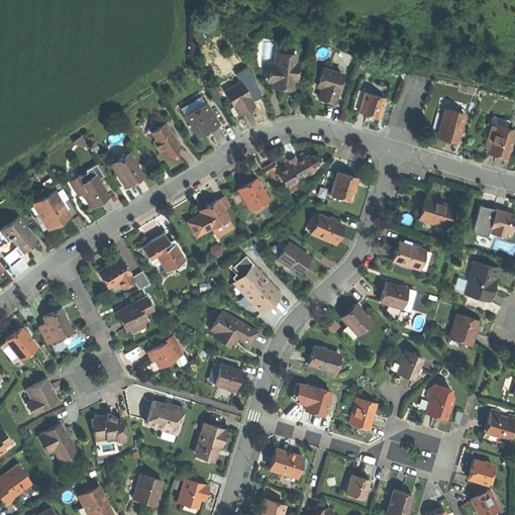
[(285,88),(294,89),(295,80),(297,81),(299,63),(297,63),(298,56),(278,54),(277,65),(275,82),(275,87),(285,88)]
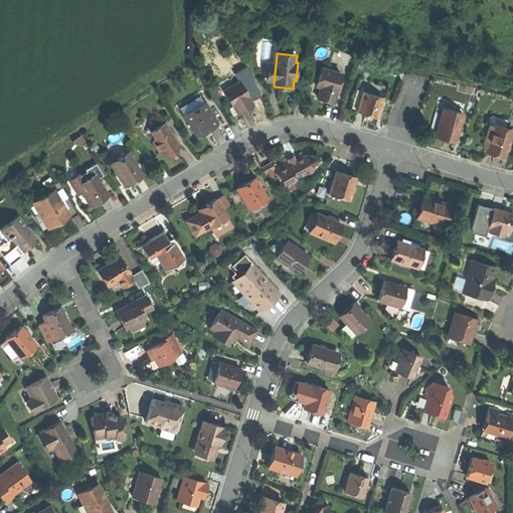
[(327,101),(334,103),(343,74),(323,69),(318,87),(323,88),(320,99),(327,101)]
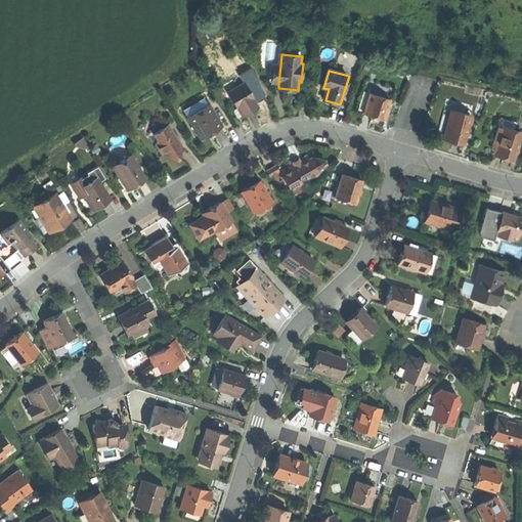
[(229,93),(237,107),(240,106),(242,110),(243,112),(245,115),(252,111),(258,106),(245,84),(229,93)]
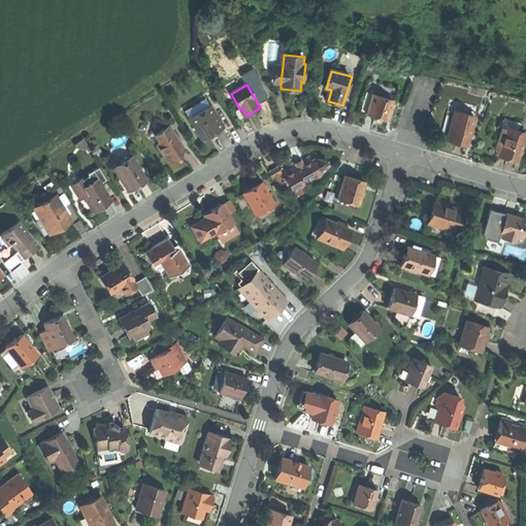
[(362,113),(365,114),(371,95),(368,94),(362,113)]
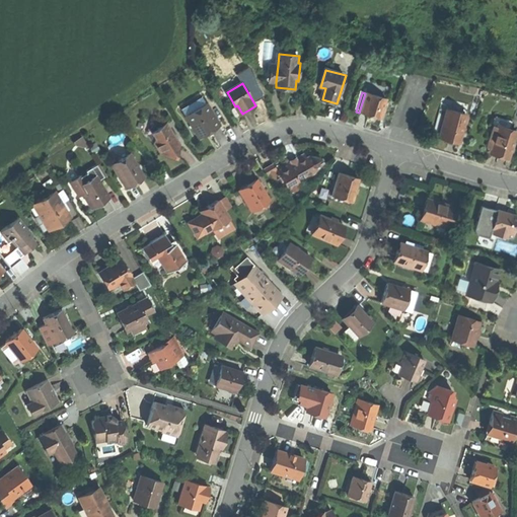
[(385,99),(365,93),(359,113),(368,116),(379,119),(385,99)]
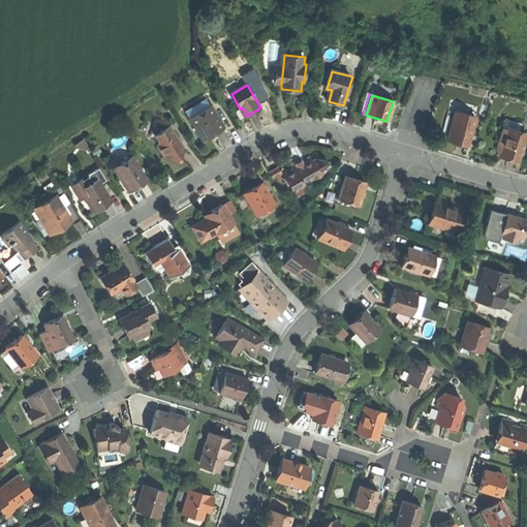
[(186,113),(190,120),(212,106),(208,100),(186,113)]
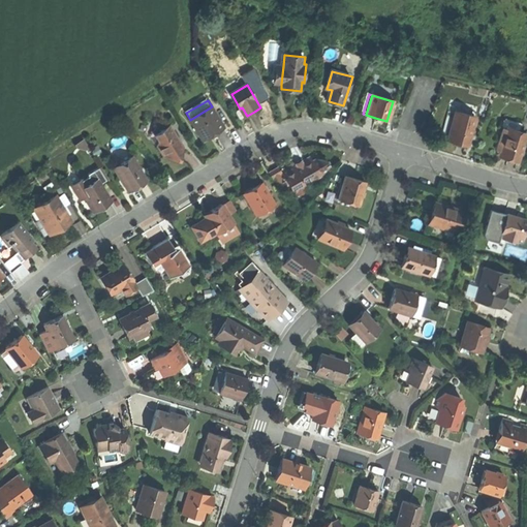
[(212,106),(190,120),(202,138),(214,131),(215,134),(224,128),(212,106)]
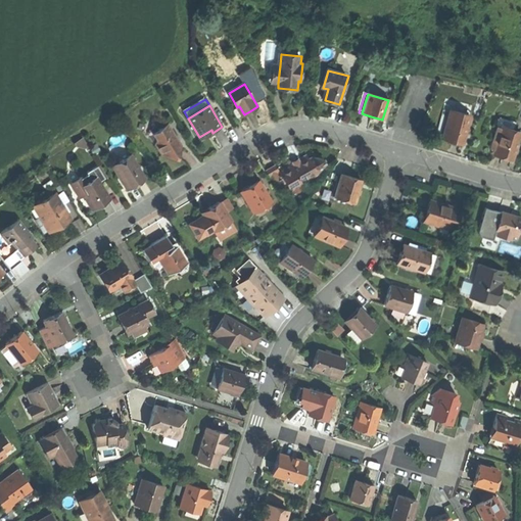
[(452,142),(462,145),(470,116),(451,111),(442,139),(452,142)]
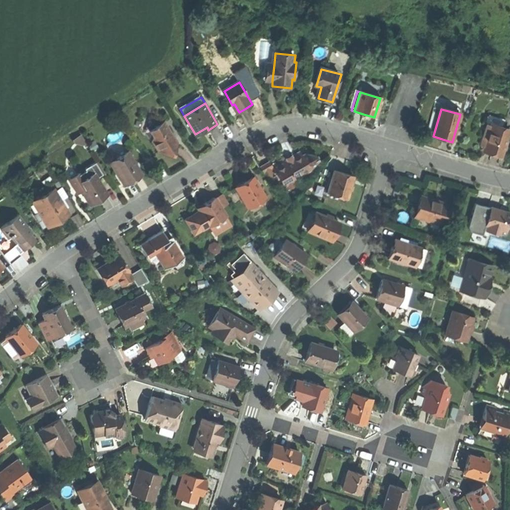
[(480,147),(485,149),(492,126),(504,129),(506,121),(489,117),(480,147)]
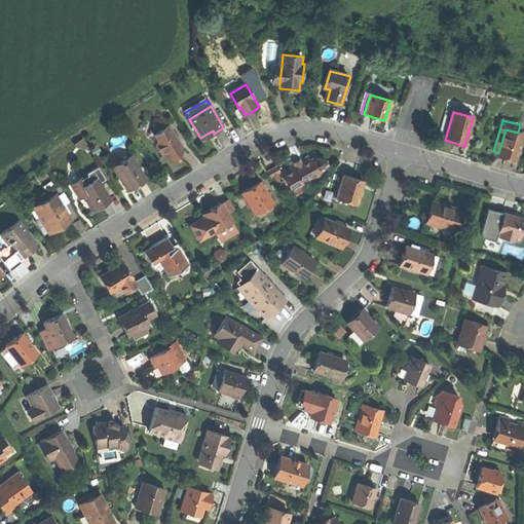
[(182,148),(170,128),(161,133),(157,147),(159,148),(166,160),(180,161),(182,156),(184,149),(182,148)]
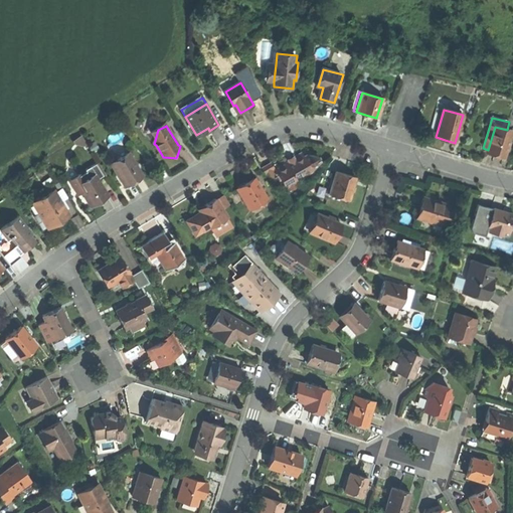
[(497,154),(507,157),(512,139),(512,131),(507,130),(495,127),(488,150),(488,151),(497,154)]
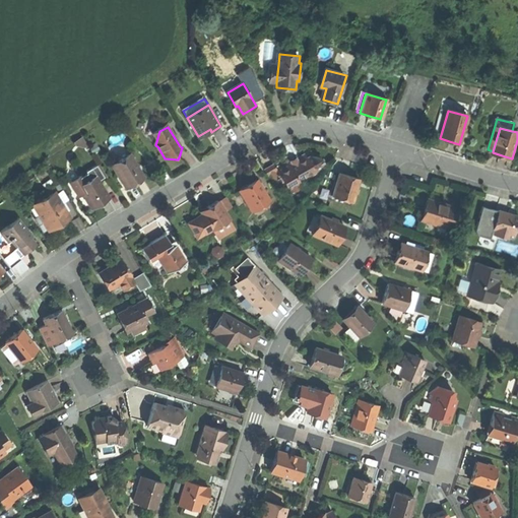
[(206,134),(211,132),(210,129),(198,136),(200,138),(206,134)]
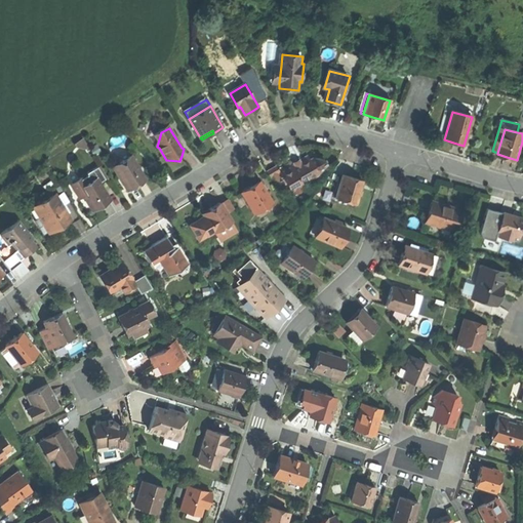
[(268,172),(275,185),(284,179),(287,185),(288,184),(295,197),(307,190),(306,190),(313,186),(310,180),(319,175),(312,162),(309,157),(298,163),(299,164),(296,166),(293,167),(291,165),(280,172),(277,167),(268,172)]
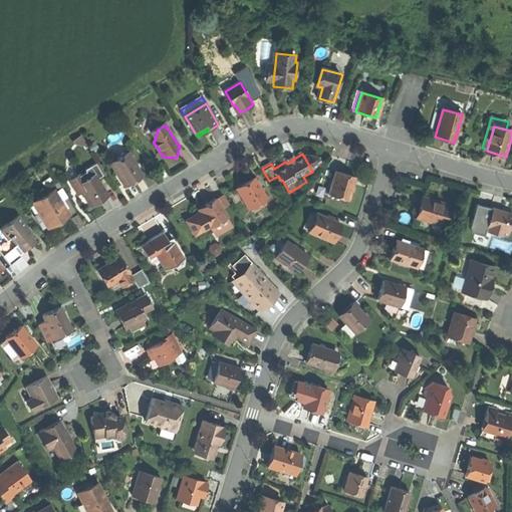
[(135,182),(144,177),(131,156),(112,166),(118,175),(119,174),(123,181),(121,182),(125,188),(135,182)]
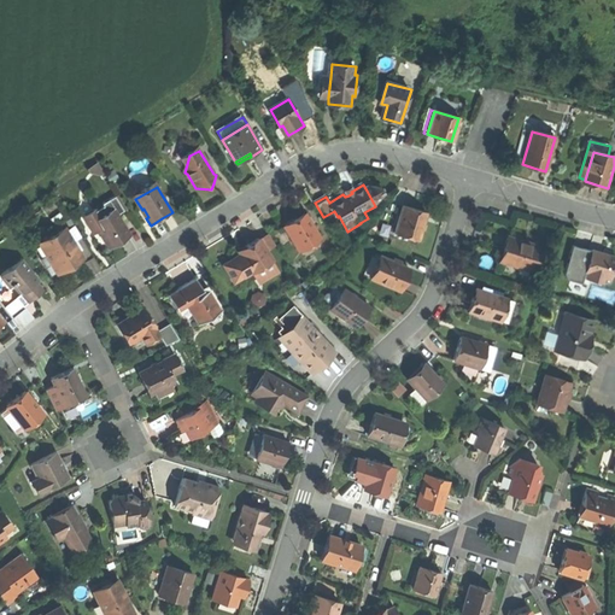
[(385,193),(382,188),(374,187),(367,191),(375,206),(381,203),(385,193)]
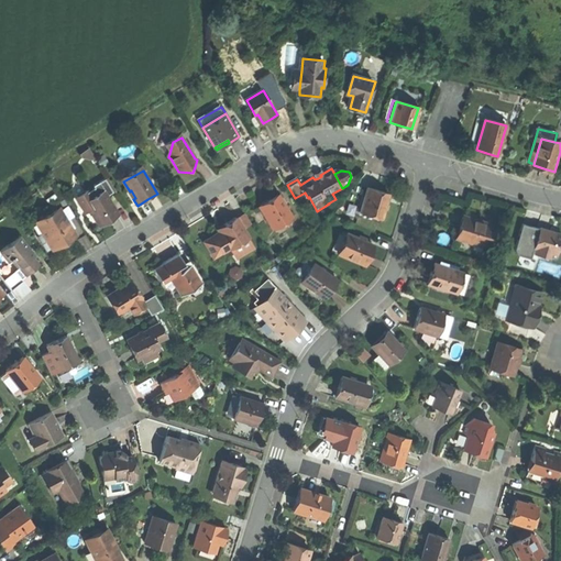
[(87,213),(91,210),(88,204),(106,193),(109,197),(117,191),(110,179),(96,187),(97,189),(90,193),(89,191),(78,198),(87,213)]
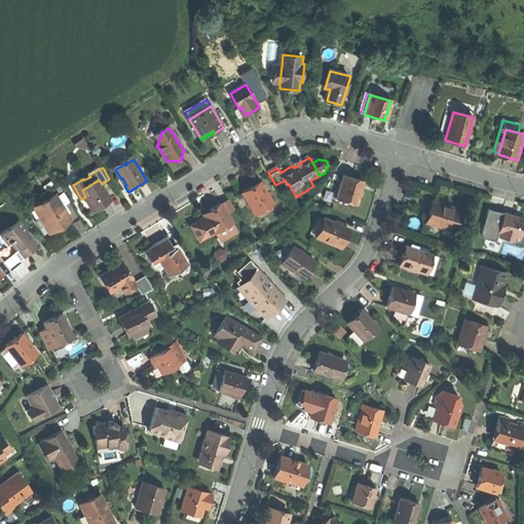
[(365,182),(344,176),(337,199),(358,206),(361,194),(365,182)]
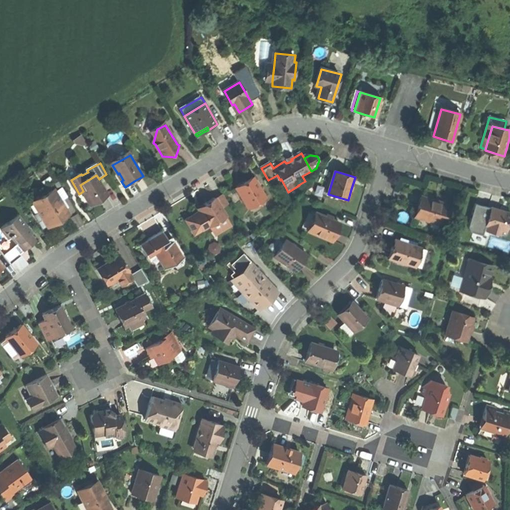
[(96,175),(80,185),(83,191),(92,206),(100,201),(109,197),(99,179),(96,175)]
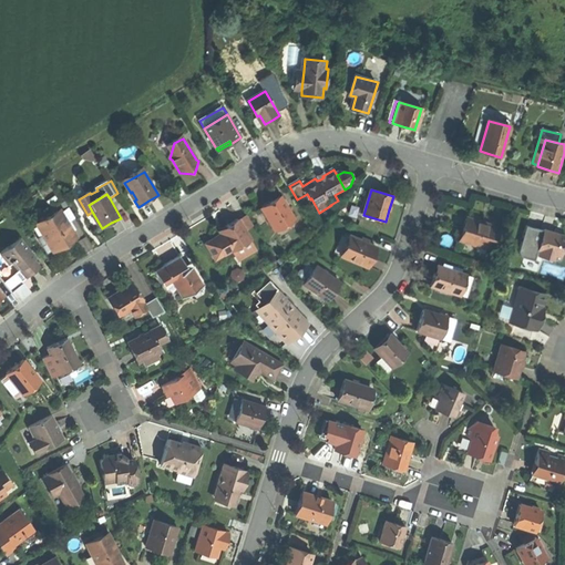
[(273,204),(264,209),(277,232),(295,221),(281,199),(273,204)]
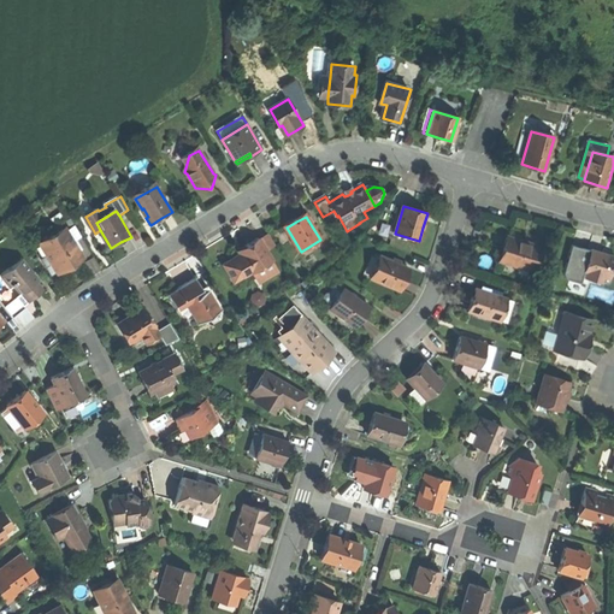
[(68,230),(42,244),(48,255),(53,253),(64,271),(74,265),(84,259),(68,230)]
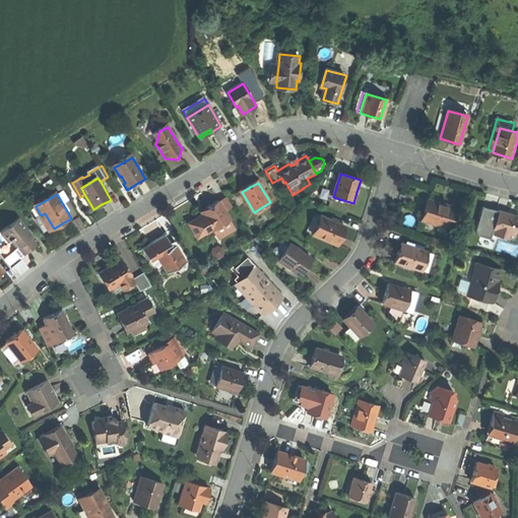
[(352,206),(353,203),(333,197),(332,200),(352,206)]
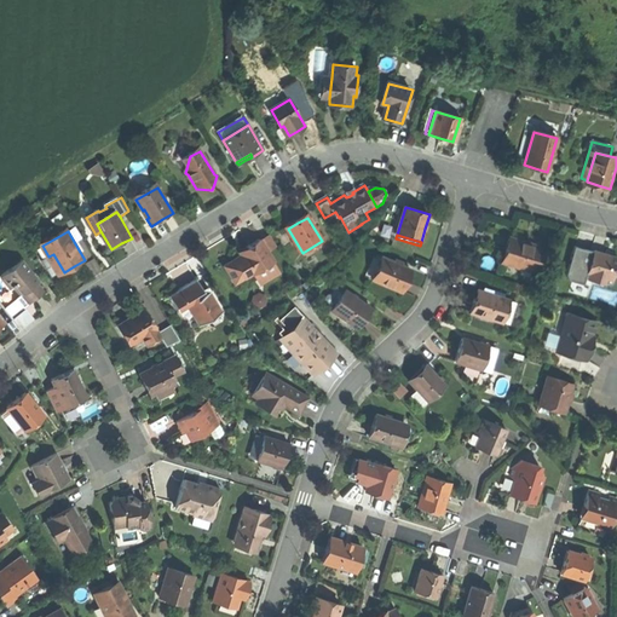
[(525,243),(512,238),(503,264),(536,274),(545,249),(525,243)]
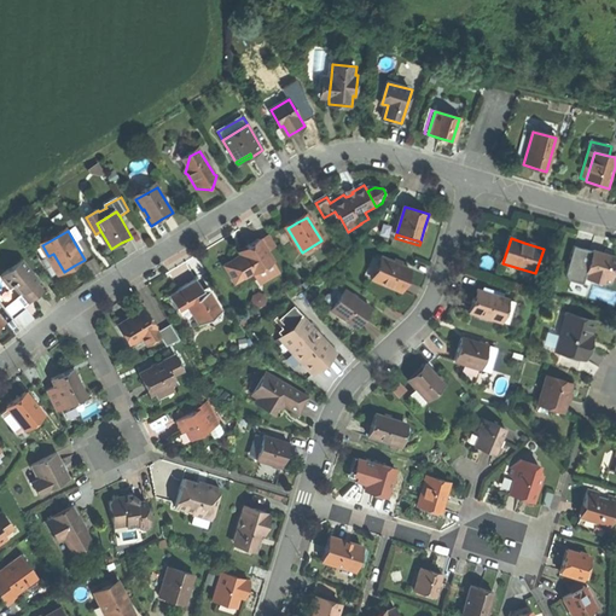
[(244,255),(237,260),(245,277),(274,260),(262,239),(250,247),(253,251),(244,255)]
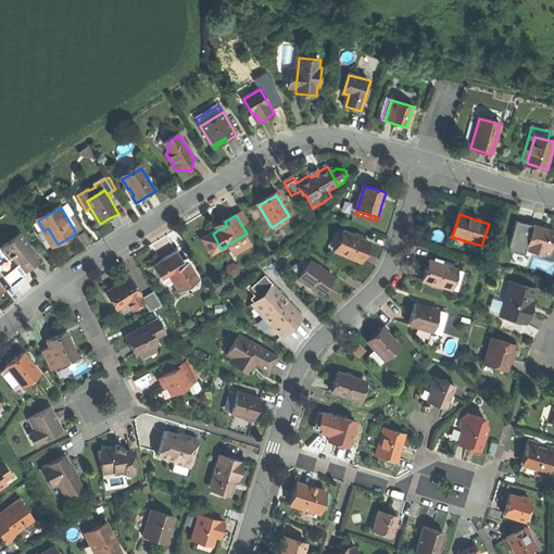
[(527,253),(529,246),(534,227),(517,222),(511,248),(513,253),(516,254),(517,250),(527,253)]
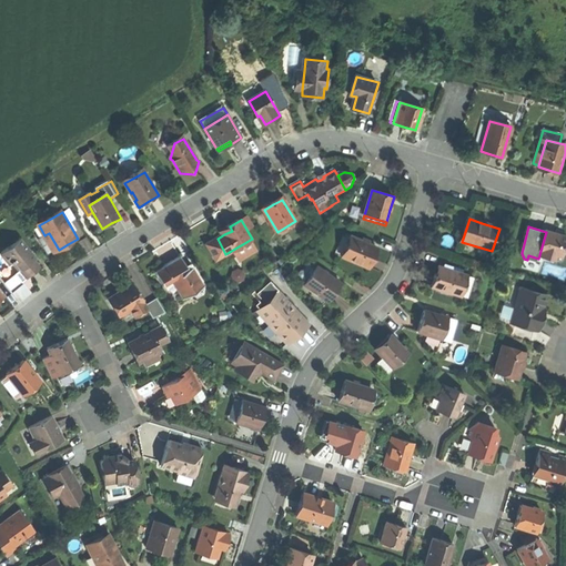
[(565,238),(554,234),(546,232),(541,251),(543,252),(542,255),(557,260),(557,256),(563,258),(565,248),(565,238)]
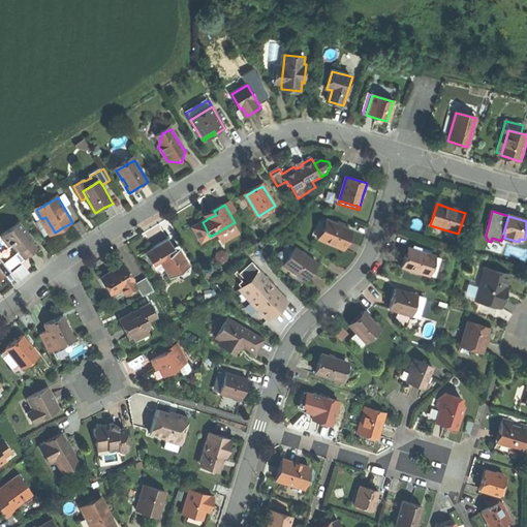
[(51,235),(55,233),(45,217),(41,219),(51,235)]
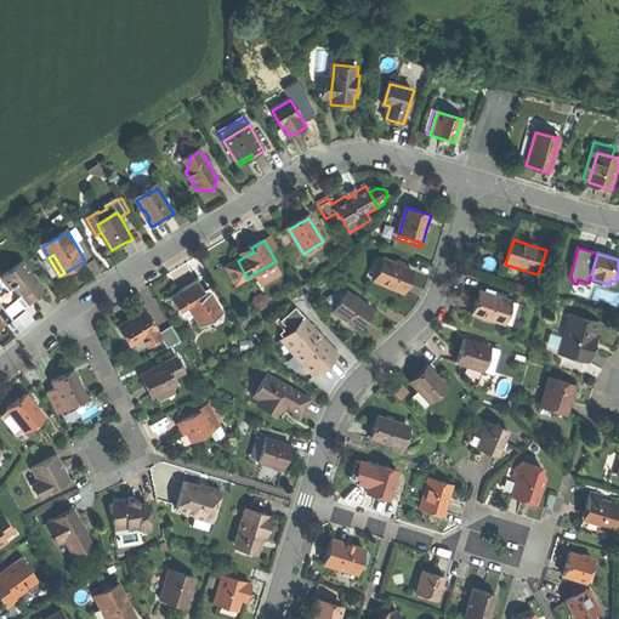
[(368,278),(375,282),(385,259),(378,255),(368,278)]
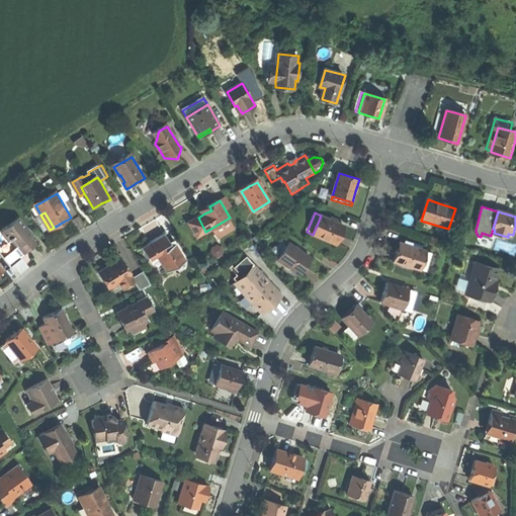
[(313,235),(338,244),(341,235),(345,225),(321,216),(313,235)]
